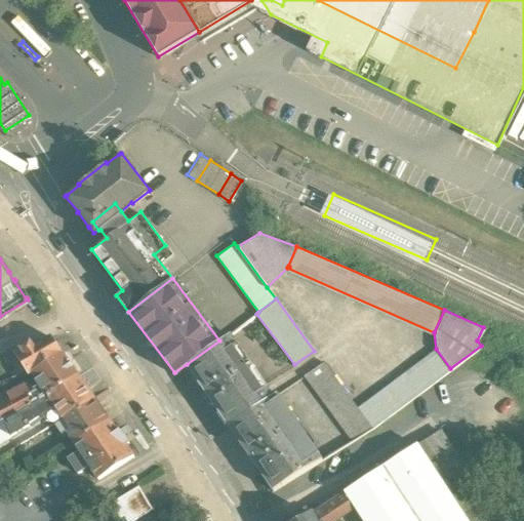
[(219,341),(187,364),(220,413),(264,383),(230,333),(219,341)]
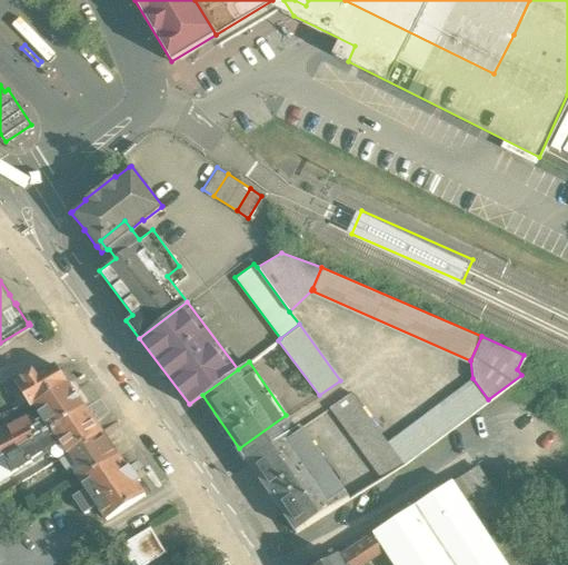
[(19,377),(13,379),(18,386),(30,405),(33,403),(67,382),(55,364),(36,375),(31,369),(19,377)]
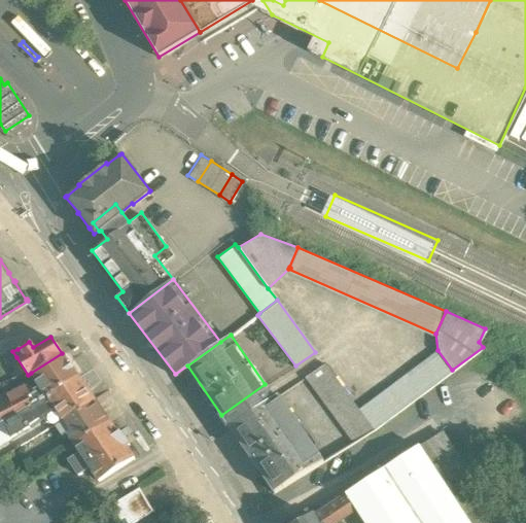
[(16,345),(4,348),(6,356),(10,362),(16,357),(12,351),(18,349),(16,345)]
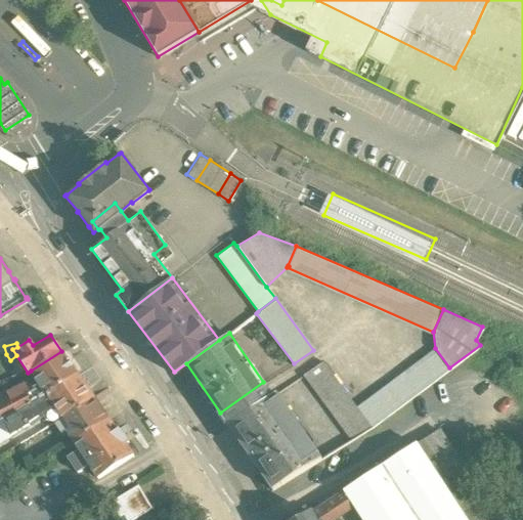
[(357,406),(356,407),(371,427),(449,367),(435,348),(357,406)]
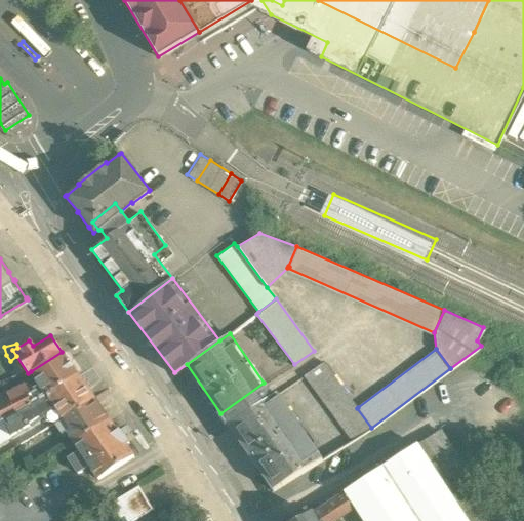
[(77,373),(62,352),(31,371),(41,386),(30,385),(19,391),(27,403),(77,373)]
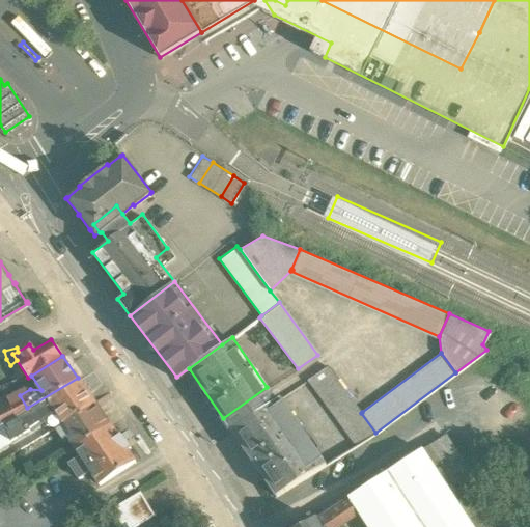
[(362,412),(327,364),(307,378),(356,445),(375,433),(361,413),(362,412)]
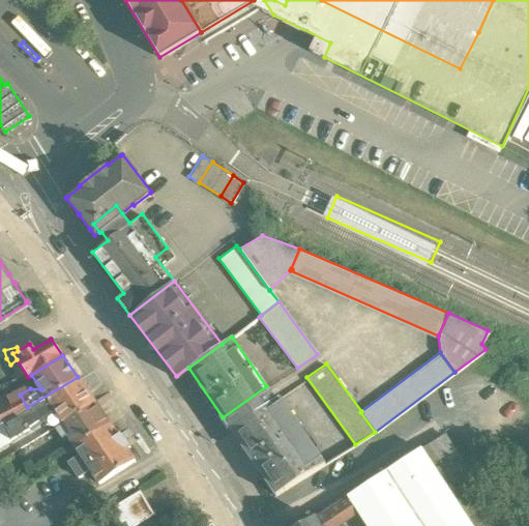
[(93,400),(78,377),(27,407),(1,422),(10,437),(27,427),(26,425),(54,408),(61,419),(62,418),(93,400)]
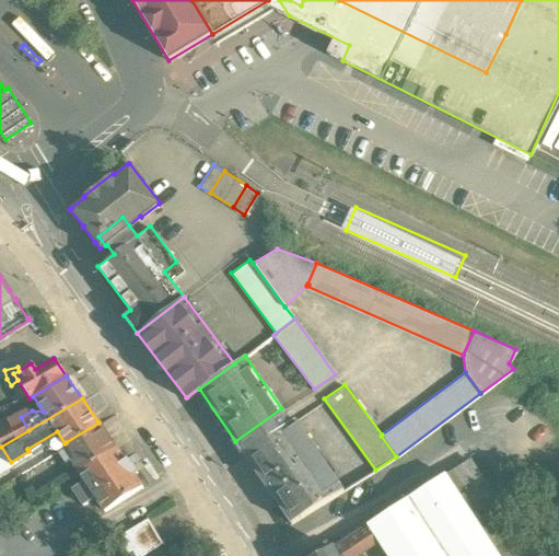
[(21,417),(0,429),(0,444),(1,447),(28,430),(21,417)]
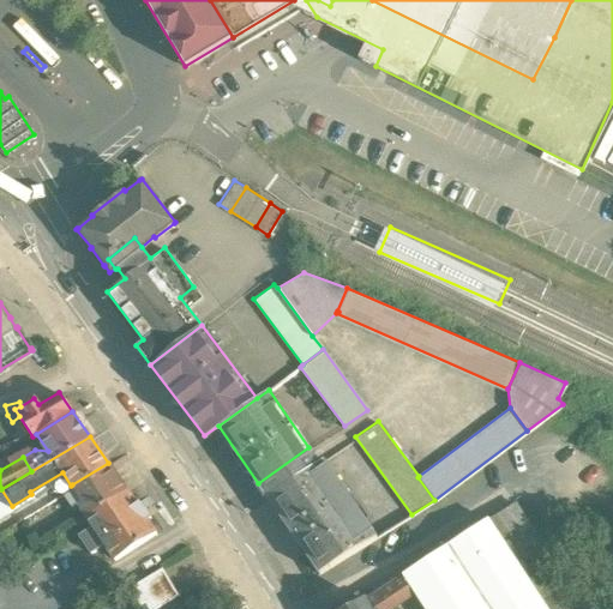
[(125,488),(108,463),(72,484),(80,496),(74,500),(84,514),(84,513),(125,488)]
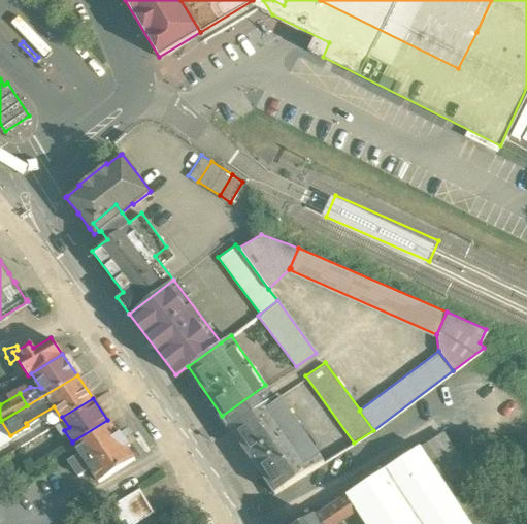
[(323,461),(285,405),(238,438),(274,491),(323,461)]
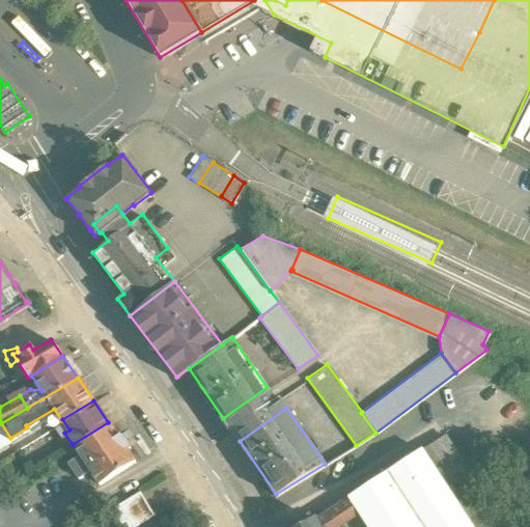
[(108,422),(73,444),(79,453),(76,456),(86,472),(90,469),(99,482),(133,460),(108,422)]
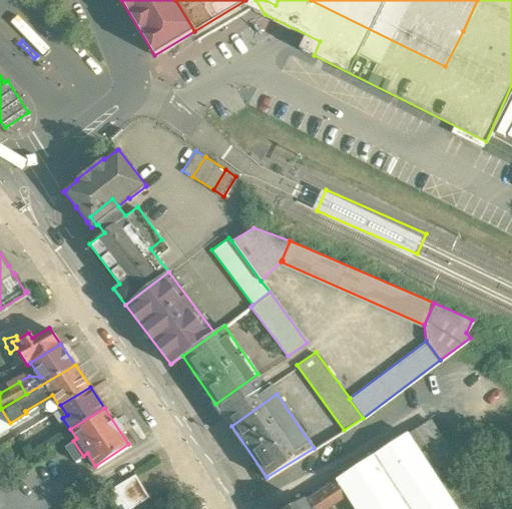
[(423,457),(444,443),(429,419),(407,433),(423,457)]
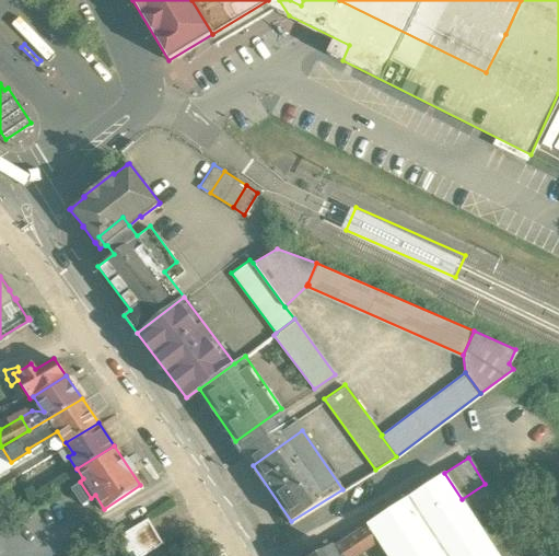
[(499,555),(462,499),(444,473),(407,497),(444,555),(499,555)]
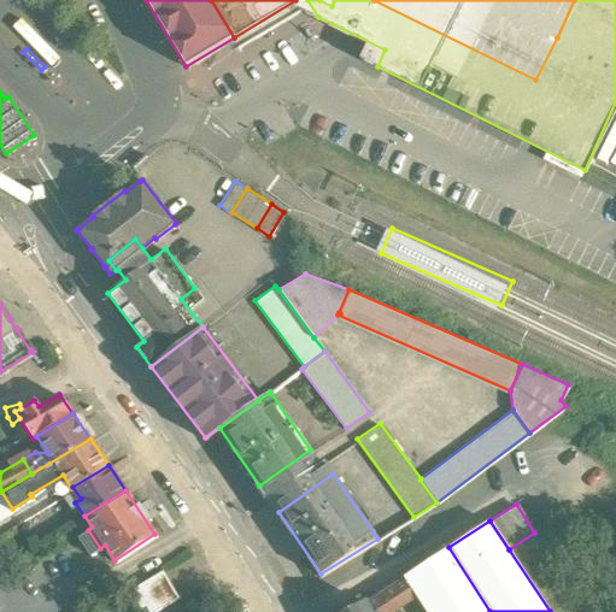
[(586,611),(534,533),(509,549),(550,611),(586,611)]
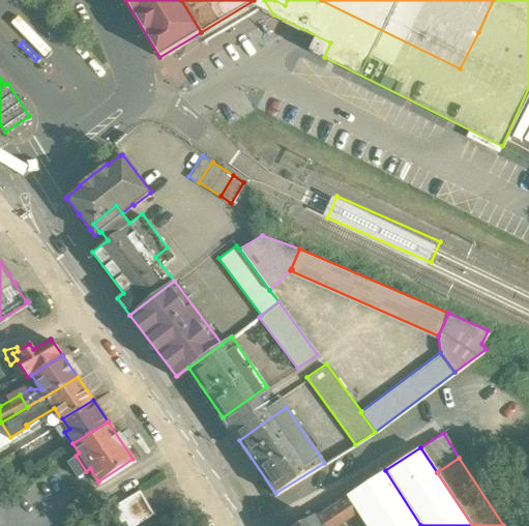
[(420,525),(385,470),(318,514),(324,525),(328,525),(357,508),(368,525),(420,525)]
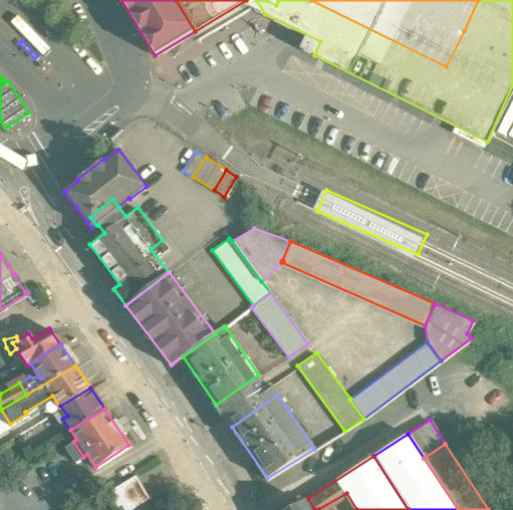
[(135,473),(107,489),(118,509),(122,509),(148,496),(135,473)]
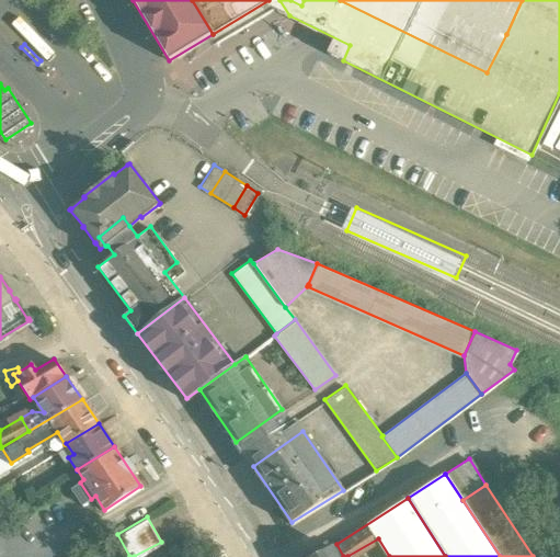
[(327,541),(311,549),(315,556),(330,547),(327,541)]
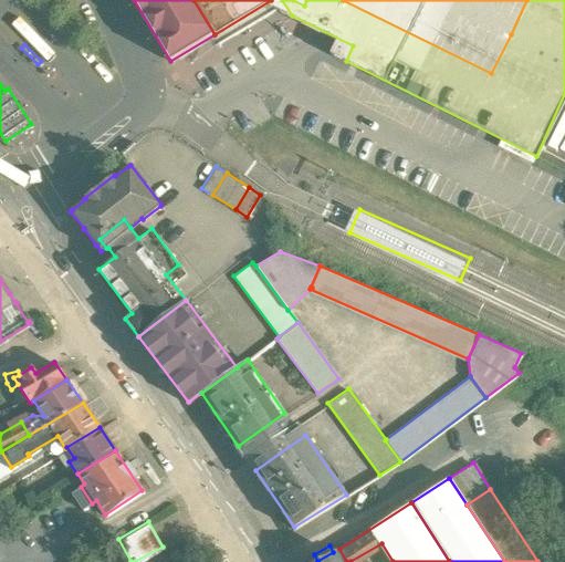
[(317,561),(314,561),(346,561),(339,549),(317,561)]
